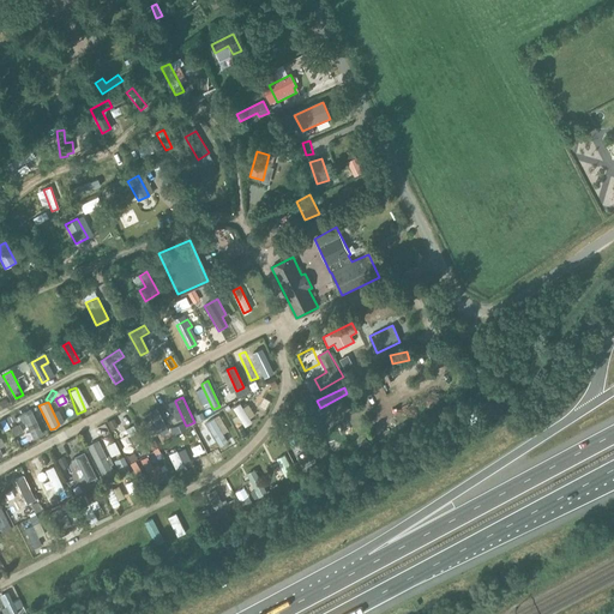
[(241,402),(235,405),(245,422),(251,419),(241,402)]
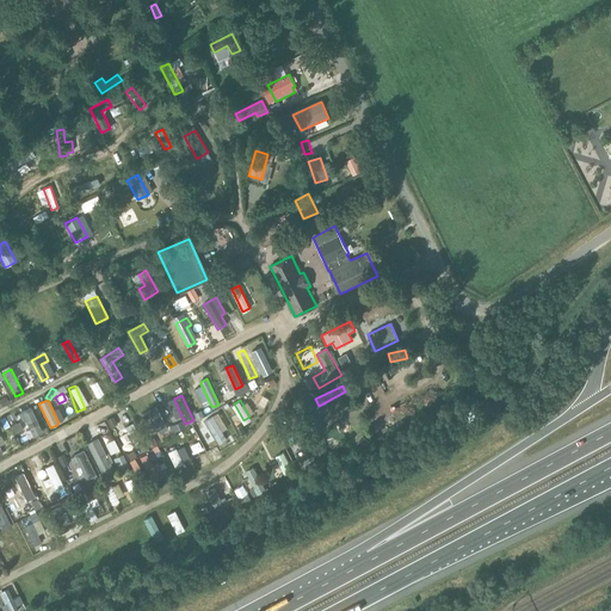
[(30,406),(6,417),(18,444),(29,439),(19,418),(32,412),(30,406)]
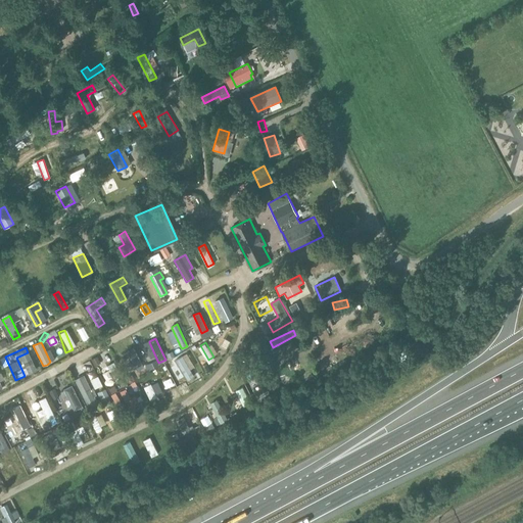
[(126,354),(120,358),(129,375),(134,372),(126,354)]
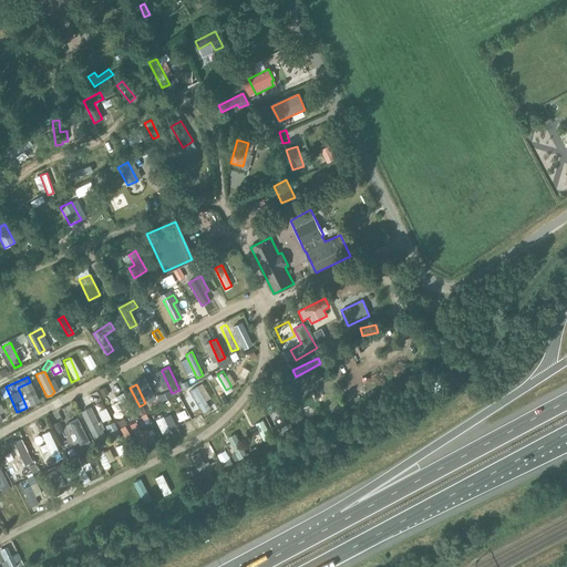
[(194,391),(182,393),(186,411),(197,409),(194,391)]
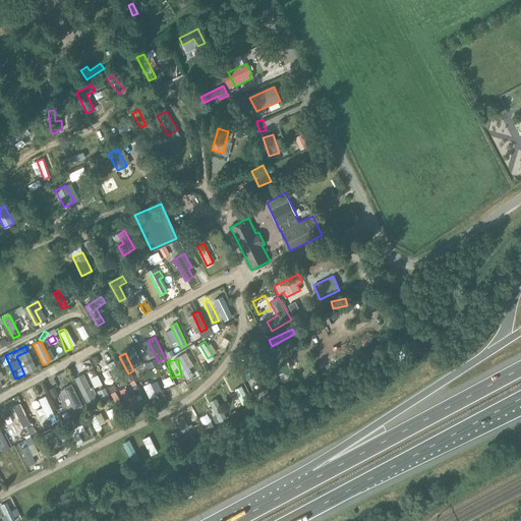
[(113,361),(107,364),(116,381),(122,378),(113,361)]
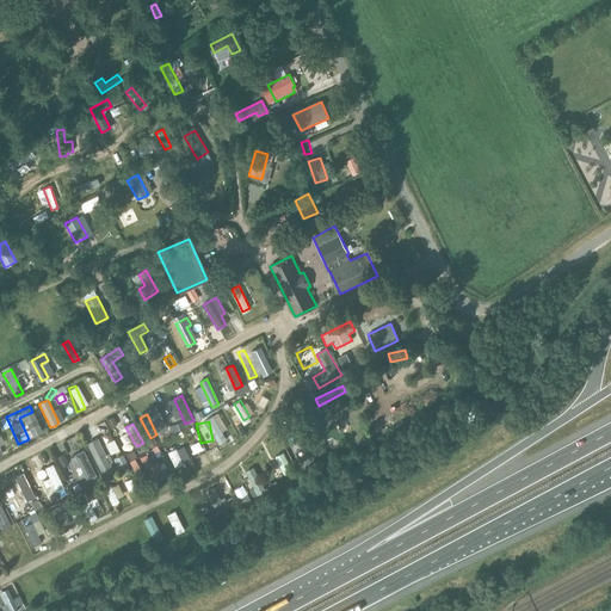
[(300,430),(292,432),(301,448),(296,451),(302,463),(313,457),(300,430)]
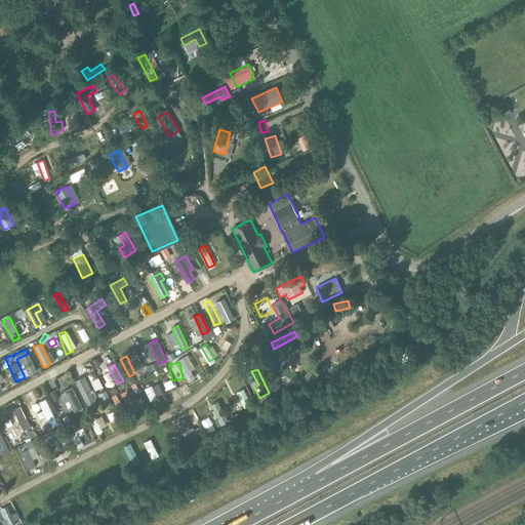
[(83,373),(87,384),(96,380),(92,370),(83,373)]
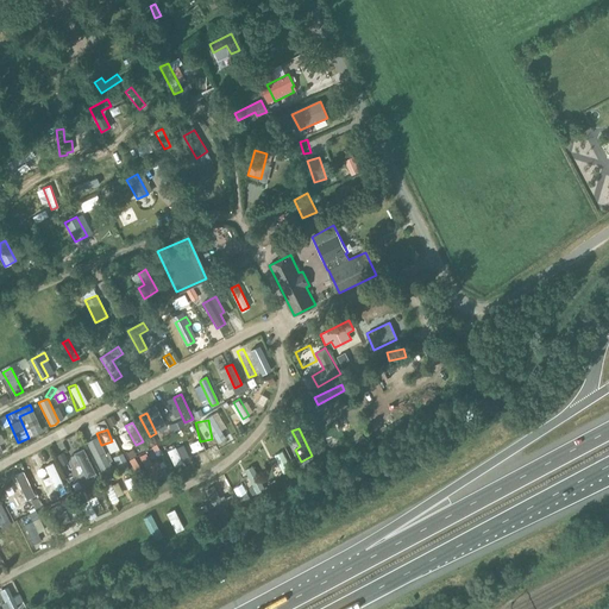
[(64,445),(77,438),(73,432),(61,439),(64,445)]
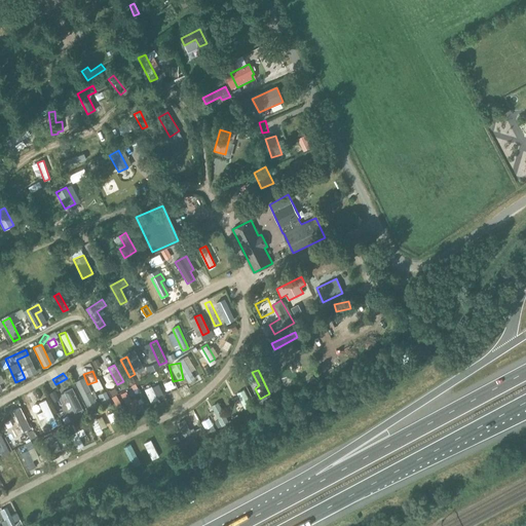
[(84,378),(75,382),(87,407),(97,403),(95,399),(97,398),(94,392),(91,393),(84,378)]
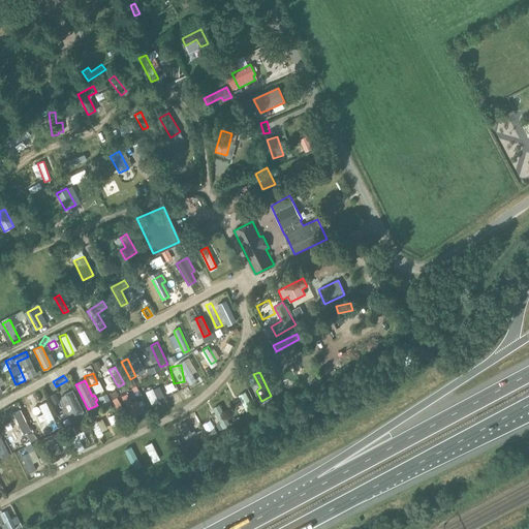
[(155,381),(150,383),(159,402),(164,399),(155,381)]
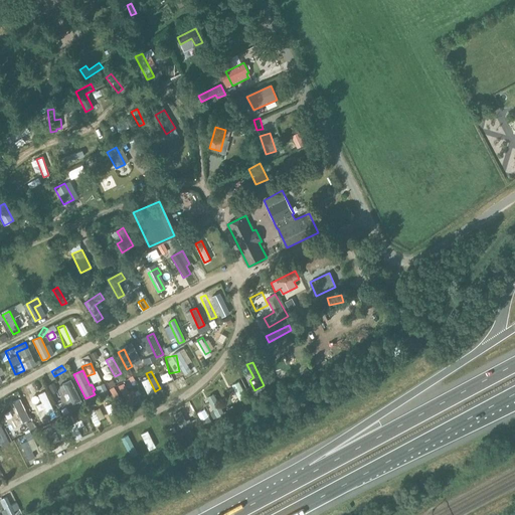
[(70,379),(62,383),(74,408),(82,404),(70,379)]
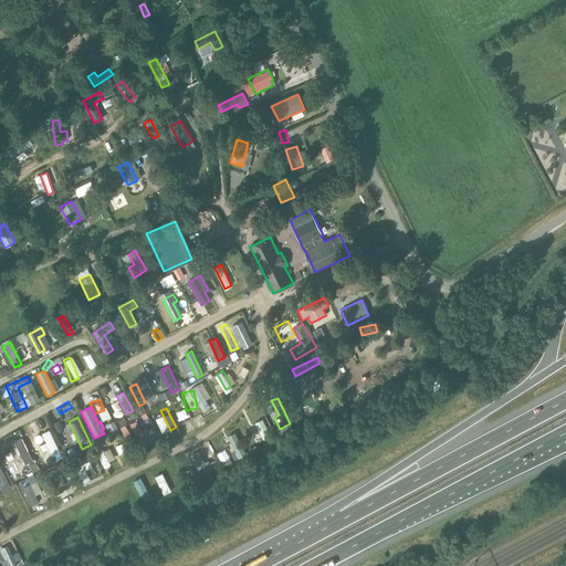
[(108,418),(102,420),(104,427),(111,423),(108,418)]
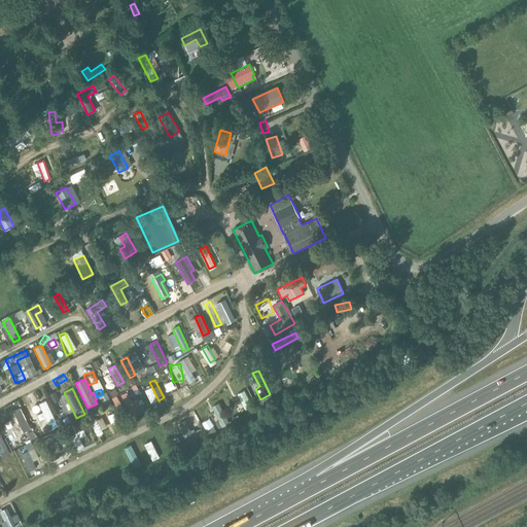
[(243,391),(238,394),(245,412),(250,410),(243,391)]
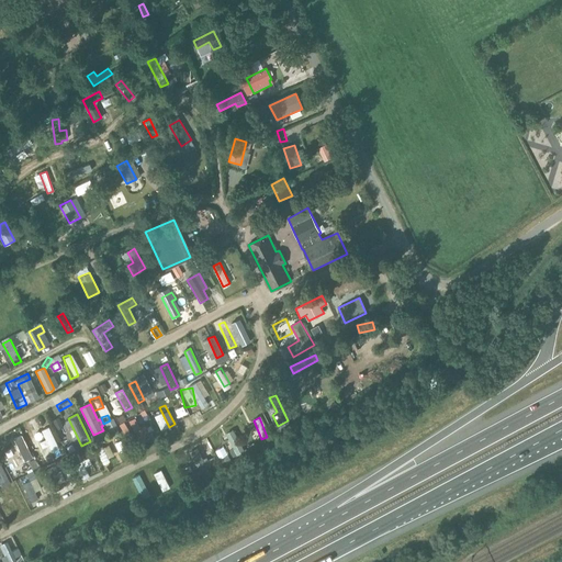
[(144,425),(139,428),(134,418),(128,422),(141,444),(146,440),(144,436),(148,433),(144,425)]
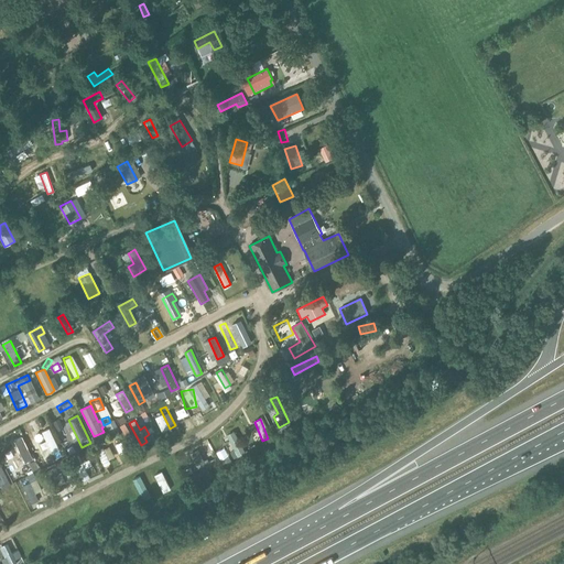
[(52,456),(60,452),(47,426),(41,430),(50,446),(47,447),(52,456)]
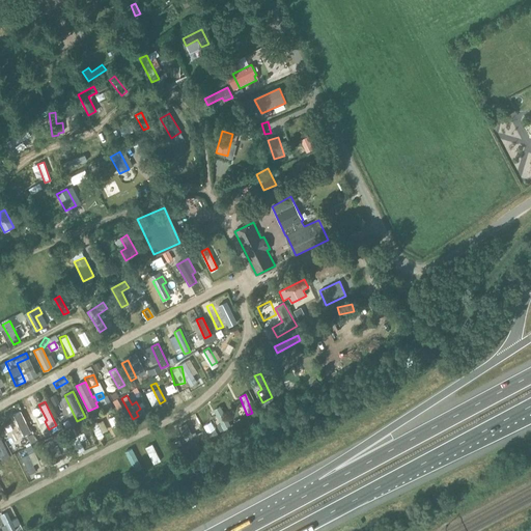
[(222,407),(215,411),(224,429),(231,425),(222,407)]
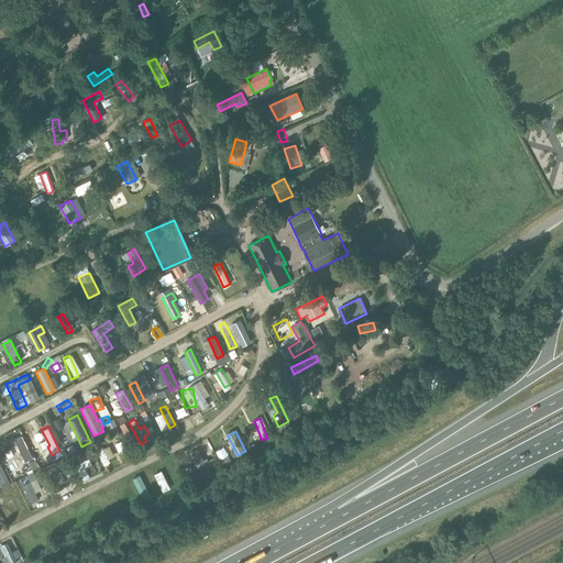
[(21,437),(14,440),(25,462),(32,459),(21,437)]
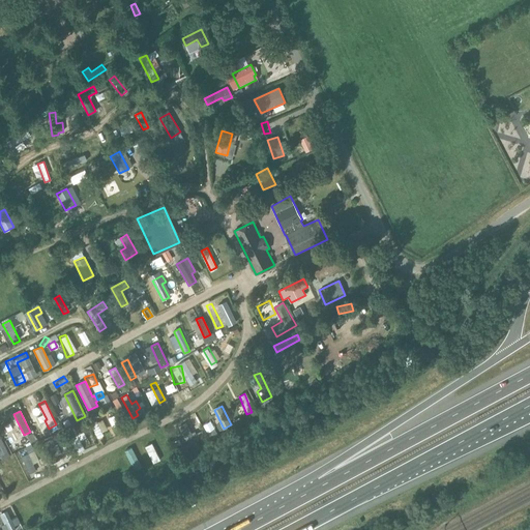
[(95,421),(90,424),(98,439),(104,436),(101,433),(104,432),(100,424),(97,425),(95,421)]
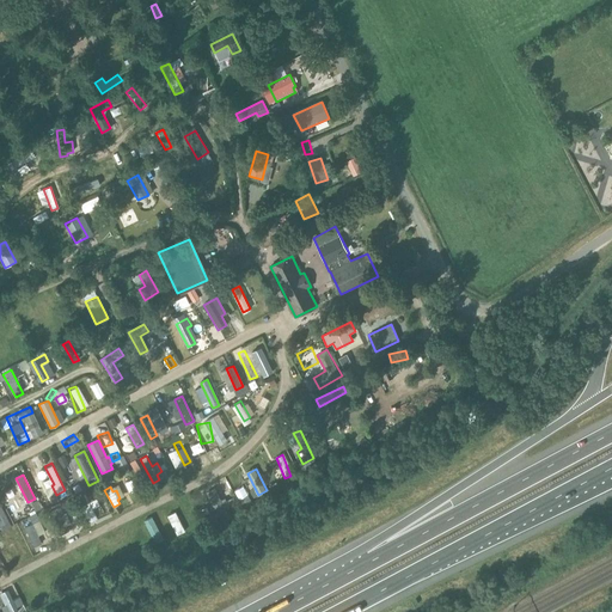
[(210,528),(231,518),(214,488),(206,493),(215,509),(210,512),(213,516),(206,520),(210,528)]
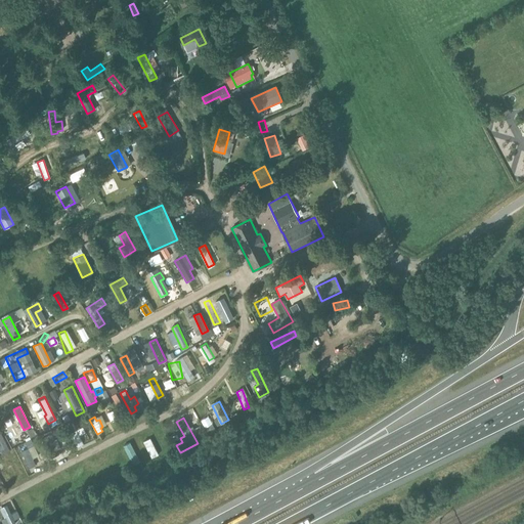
[(73,425),(67,428),(77,447),(83,444),(73,425)]
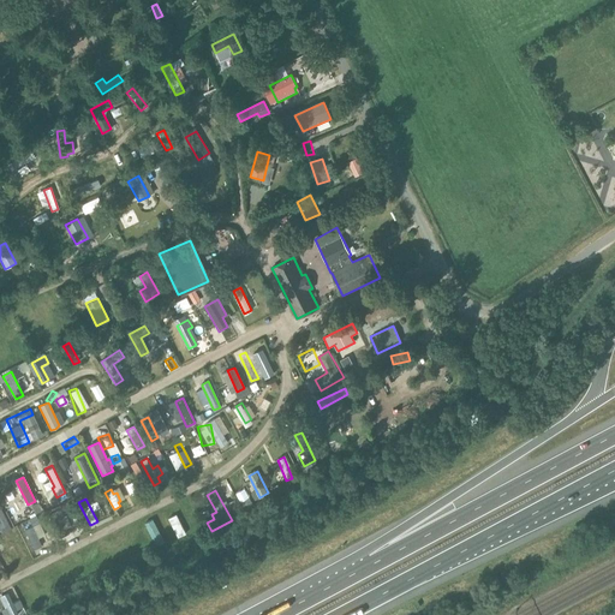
[(138,511),(139,514),(160,503),(157,500),(138,511)]
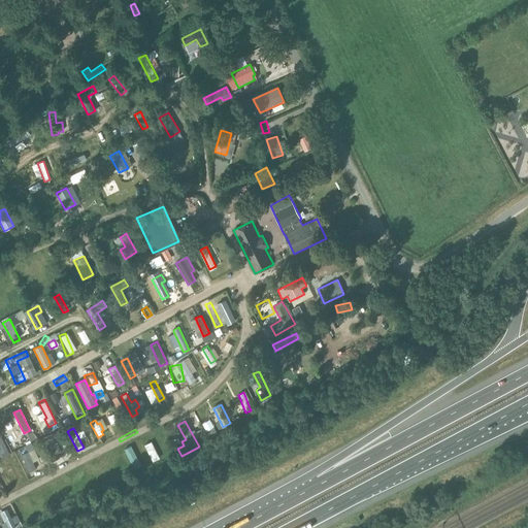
[(9,453),(3,458),(7,462),(12,457),(9,453)]
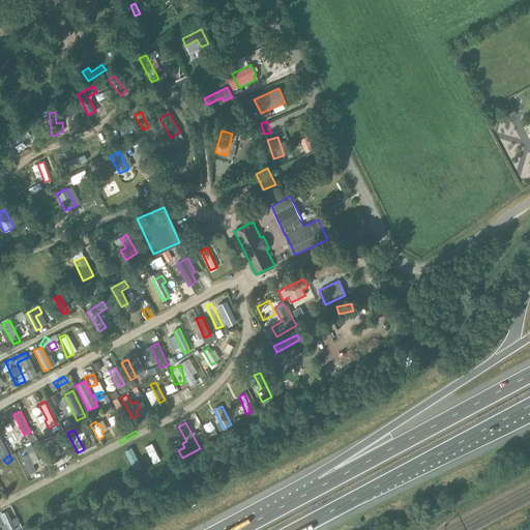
[(66,498),(71,495),(64,480),(59,483),(66,498)]
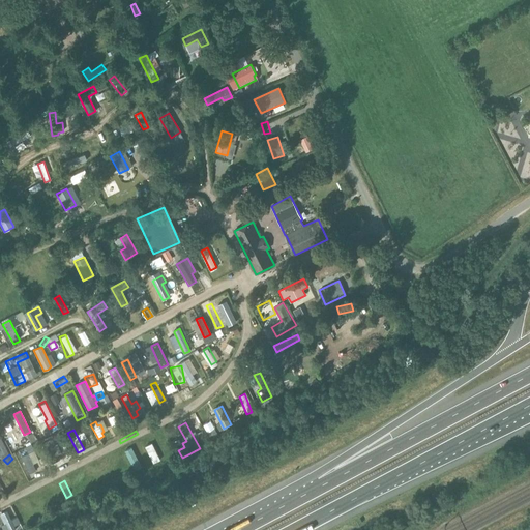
[(17,518),(10,521),(6,511),(1,513),(6,524),(1,526),(2,529),(15,529),(16,529),(13,526),(20,523),(17,518)]
